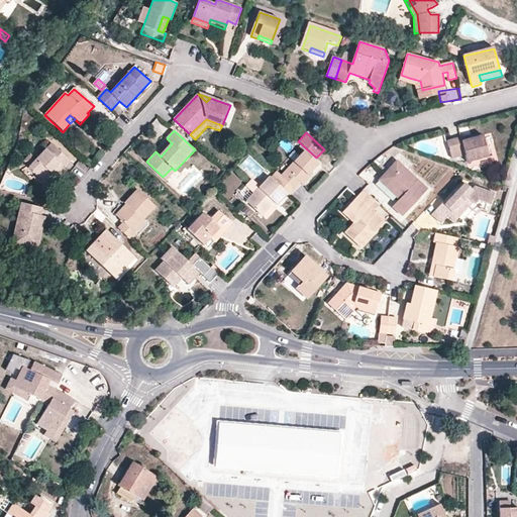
[(484,136),(473,139),(462,142),(461,137),(448,141),(453,159),(467,154),(469,162),(490,157),(484,136)]
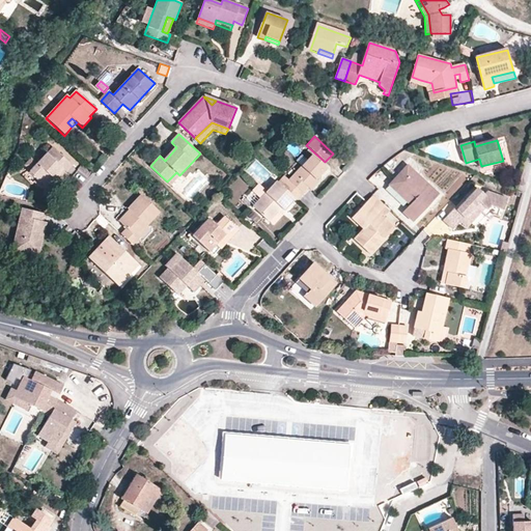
[(172,143),(160,156),(165,161),(176,147),(172,143)]
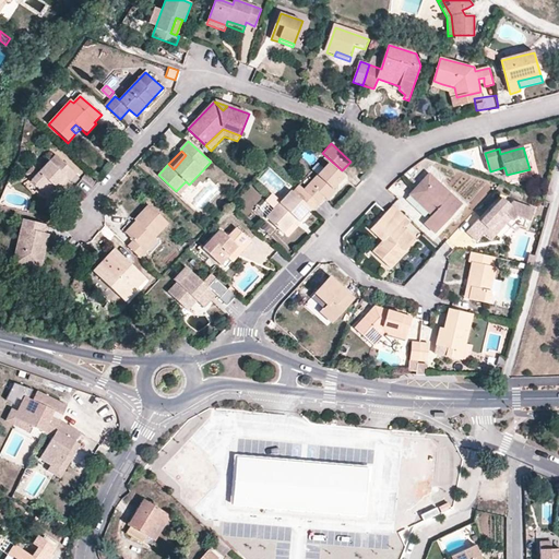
[(58,168),(51,162),(32,180),(47,194),(56,186),(59,183),(61,186),(69,178),(71,181),(78,174),(64,162),(58,168)]
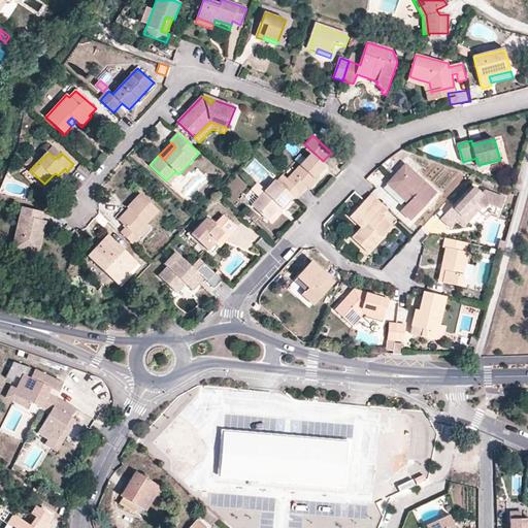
[(301,166),(289,179),(302,192),(307,187),(309,189),(317,180),(315,178),(325,167),(311,155),(300,165),(301,166)]
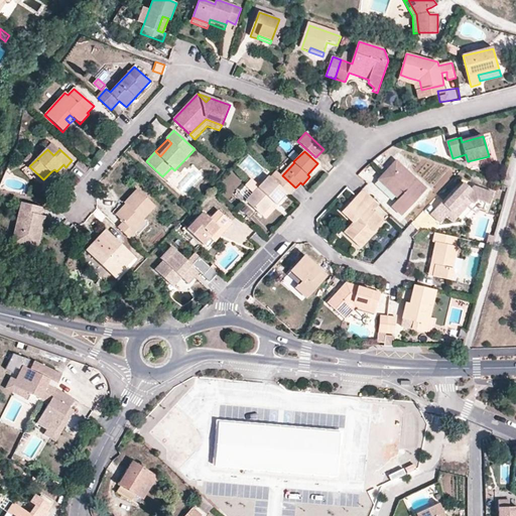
[(397,162),(383,176),(404,195),(399,200),(392,208),(402,216),(426,189),(397,162)]
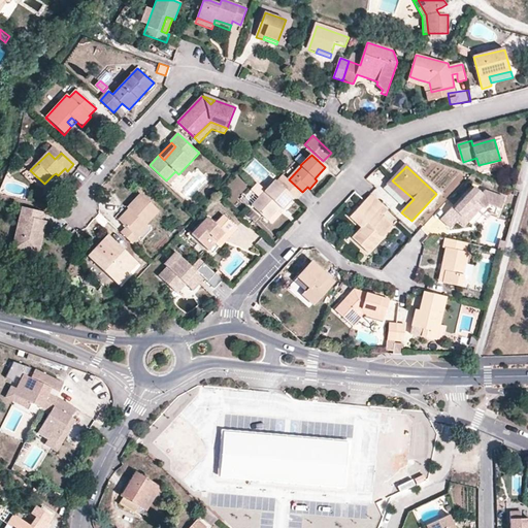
[(180,175),(178,174),(175,171),(166,180),(171,185),(180,175)]
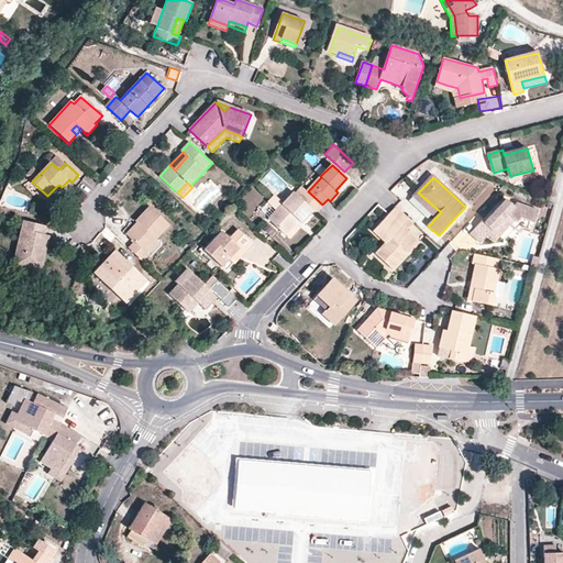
[(322,205),(308,191),(305,188),(297,196),(296,194),(271,222),(285,235),(298,221),(301,224),(313,210),(316,212),(322,205)]
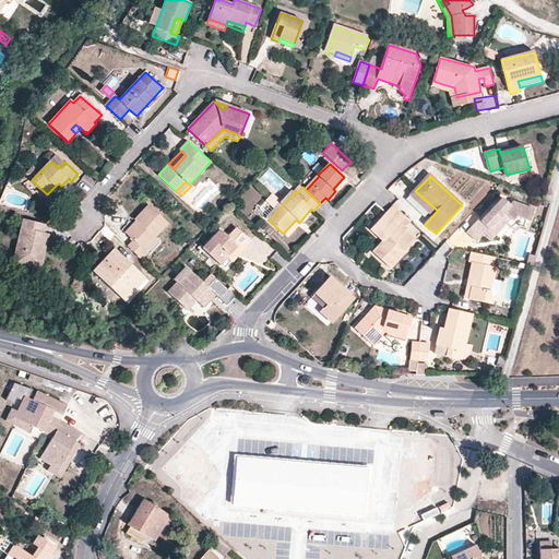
[(411,195),(432,216),(438,211),(415,191),(411,195)]
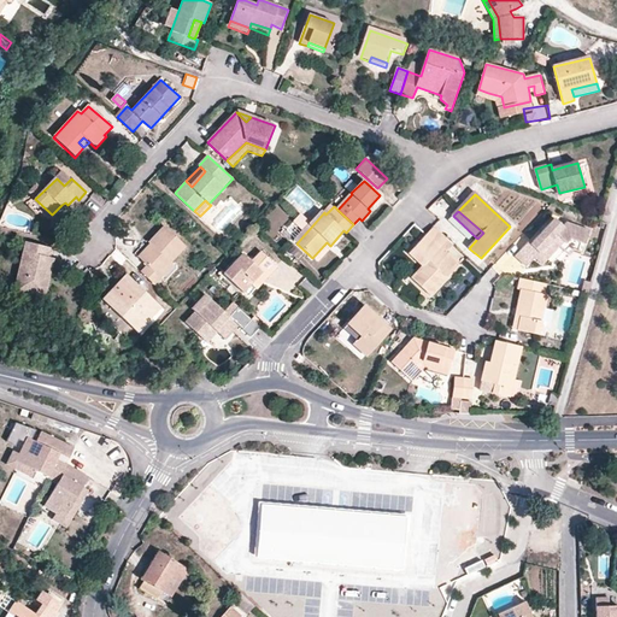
[(28,218),(24,216),(19,215),(12,213),(11,213),(7,217),(9,221),(11,223),(19,227),(27,228),(29,227),(31,224),(30,219),(28,218)]
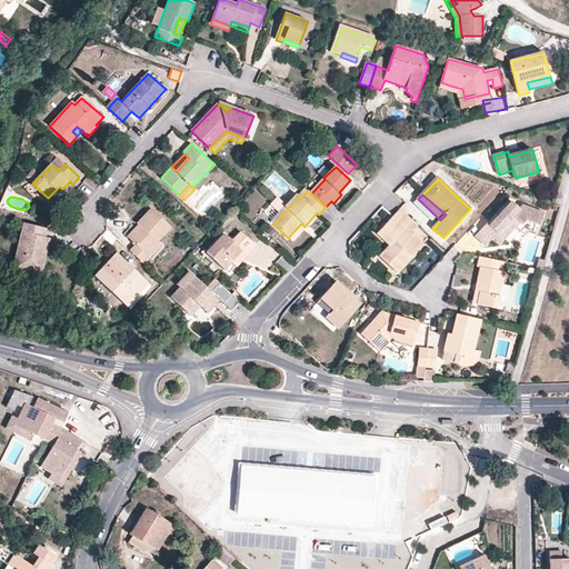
[(541,227),(546,215),(523,206),(520,210),(512,202),(490,227),(488,225),(476,237),(486,247),(495,238),(500,245),(517,228),(513,226),(518,222),(520,225),(522,227),(528,222),(541,227)]
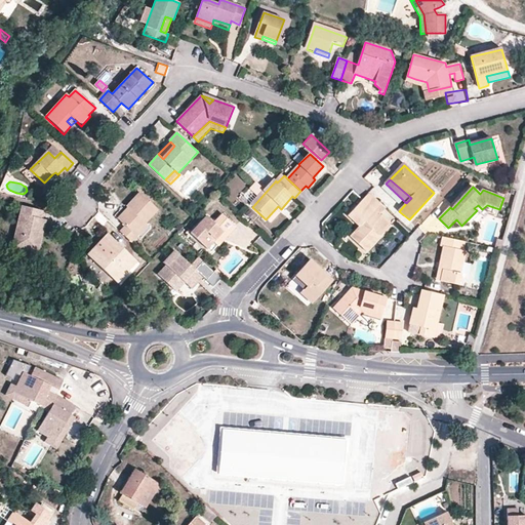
[(386,208),(370,193),(363,200),(353,210),(364,221),(361,226),(350,237),(366,251),(390,226),(379,215),(386,208)]
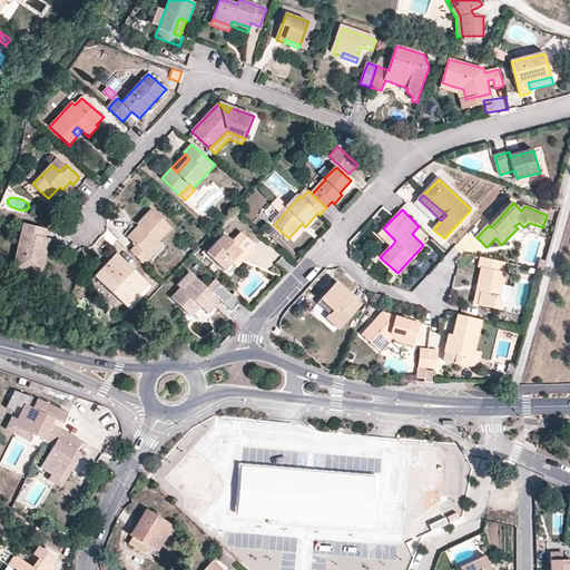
[(138,245),(133,252),(145,263),(151,256),(147,254),(159,241),(173,227),(155,210),(140,226),(144,229),(133,241),(138,245)]
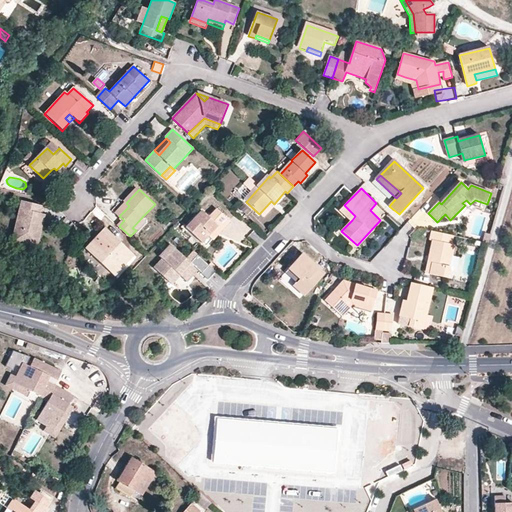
[(44,206),(23,201),(14,238),(40,244),(43,232),(38,231),(42,214),(44,206)]
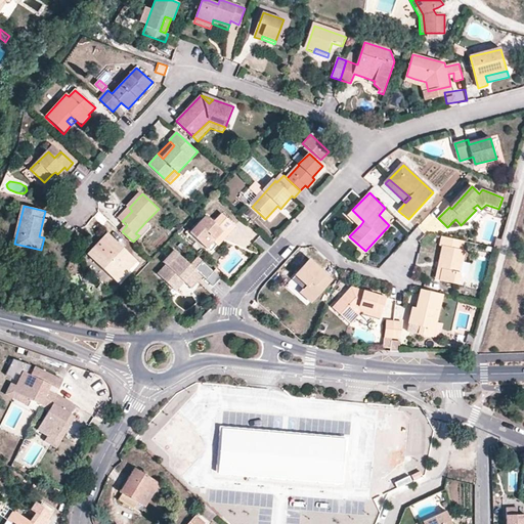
[(119,217),(122,221),(132,211),(129,208),(128,207),(119,217)]
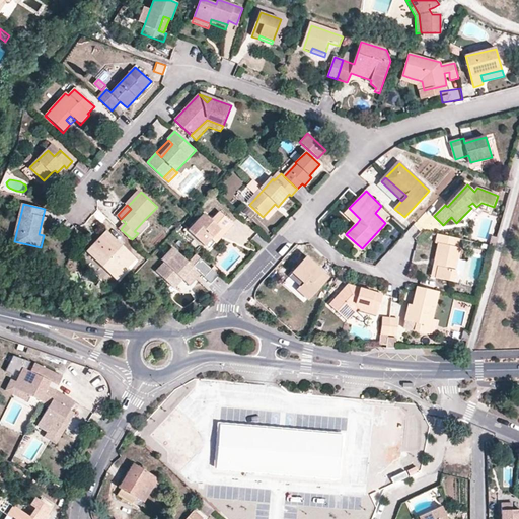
[(360,219),(349,208),(345,212),(357,223),(360,219)]
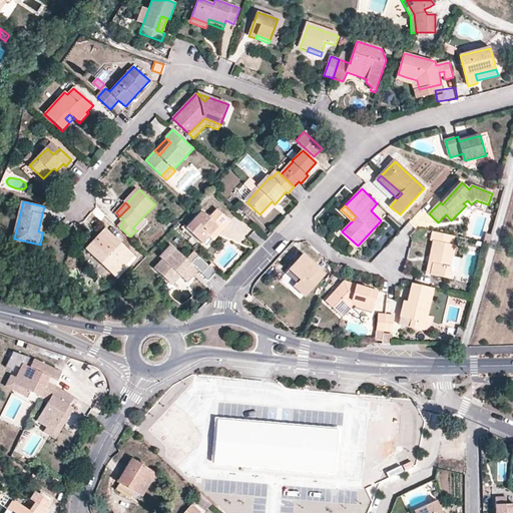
[(231,221),(218,209),(210,217),(203,210),(186,229),(202,243),(210,234),(218,225),(223,230),(231,221)]
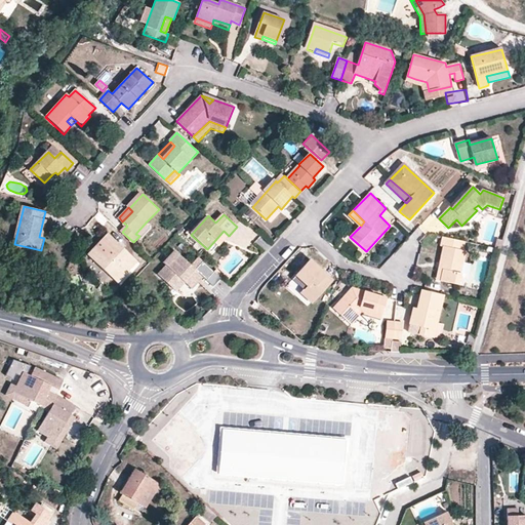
[(39,237),(44,238),(48,220),(43,219),(39,237)]
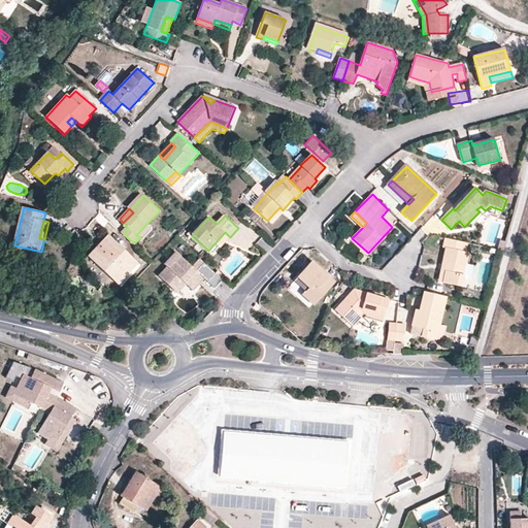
[(151,226),(147,223),(136,235),(140,237),(151,226)]
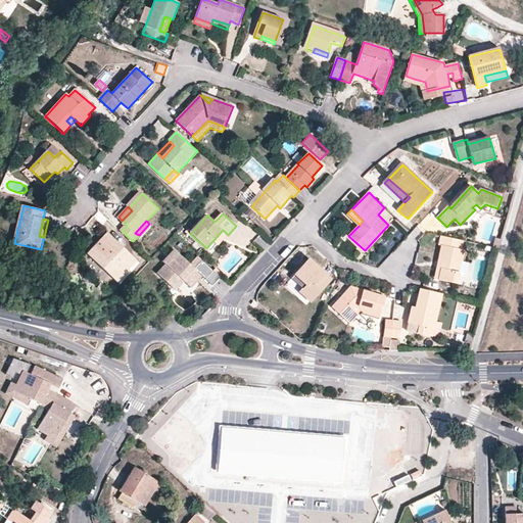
[(220,243),(228,235),(223,230),(215,239),(220,243)]
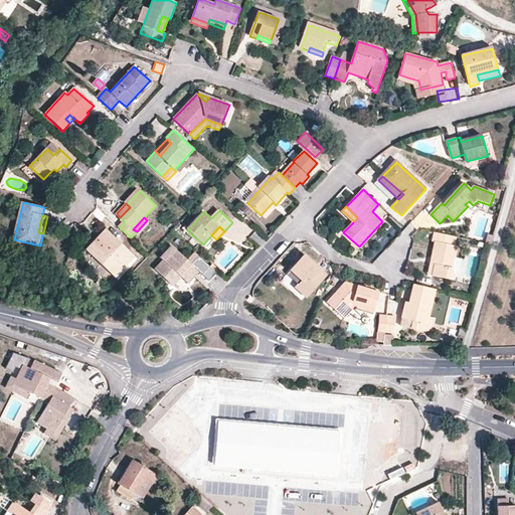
[(111,232),(108,229),(102,236),(104,238),(111,232)]
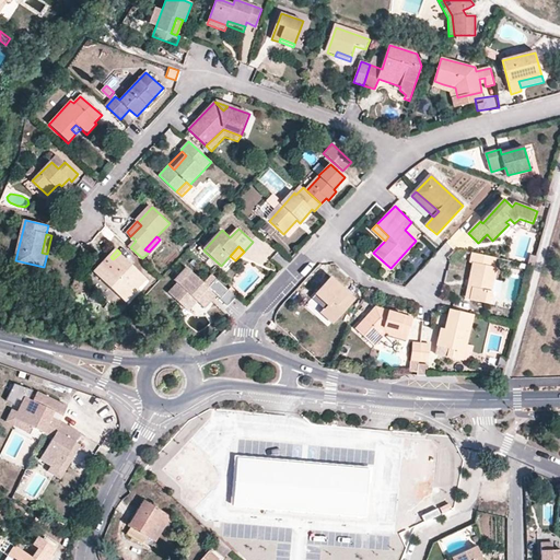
[(149,279),(120,253),(113,259),(111,257),(102,266),(104,269),(100,276),(127,302),(149,279)]
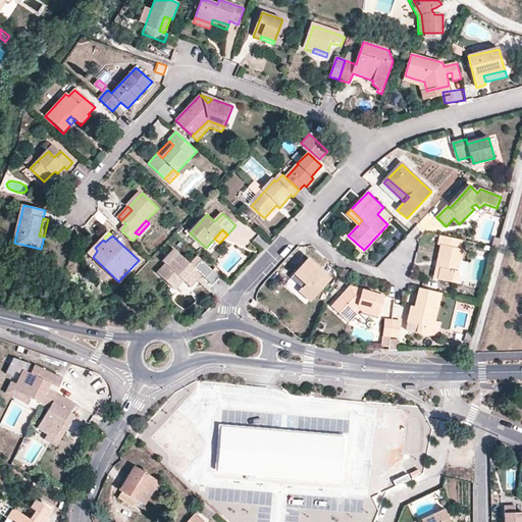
[(463,241),(440,236),(438,245),(441,246),(437,261),(441,262),(438,278),(457,282),(464,249),(461,249),(463,241)]
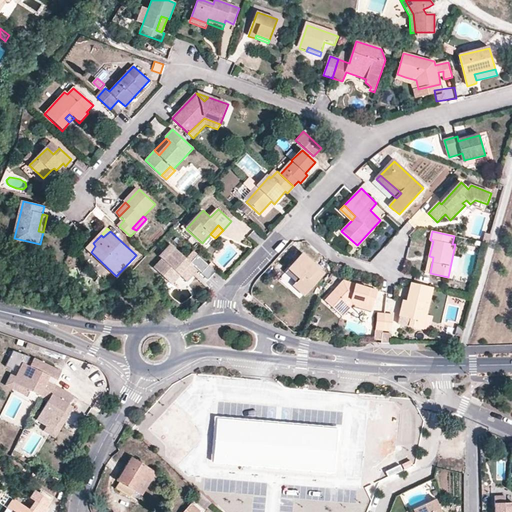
[(40,244),(14,238),(12,243),(38,249),(40,244)]
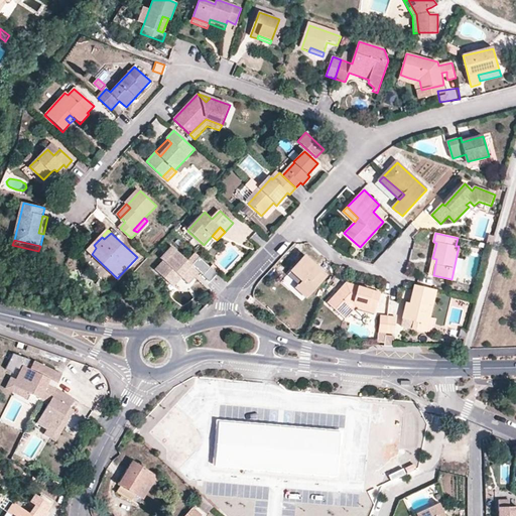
[(88,251),(92,254),(96,248),(94,245),(88,251)]
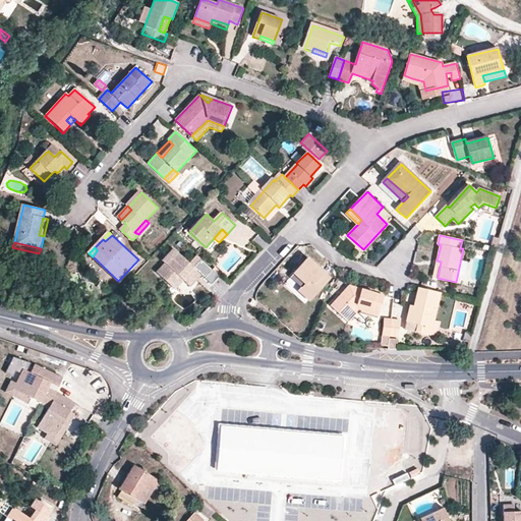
[(220,276),(198,255),(189,265),(175,250),(165,262),(167,264),(159,273),(171,284),(179,276),(184,281),(191,287),(201,276),(212,285),(220,276)]
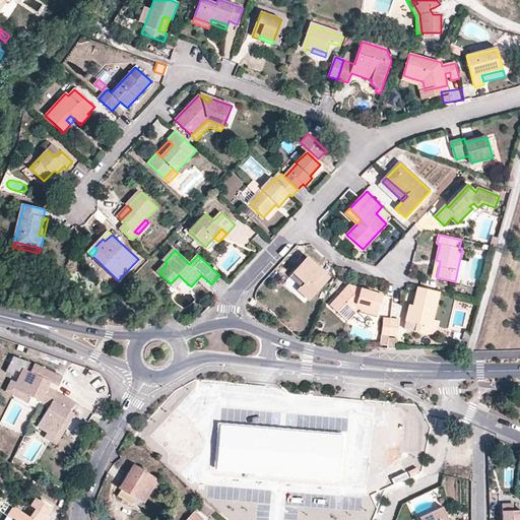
[(318,270),(308,260),(296,273),(306,283),(300,290),(309,299),(328,279),(322,273),(319,276),(316,273),(318,270)]
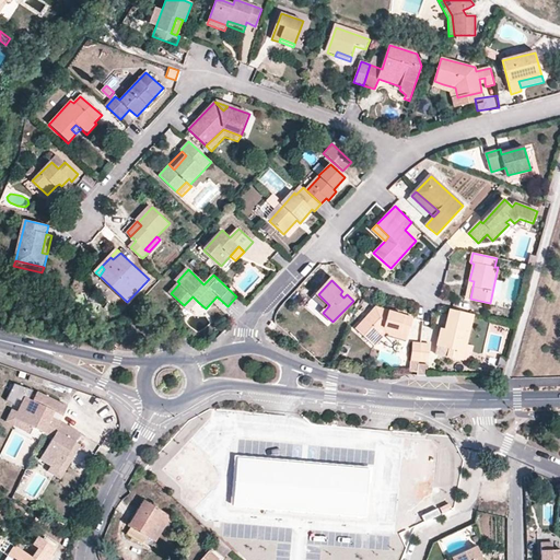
[(191,310),(198,302),(193,296),(184,305),(189,311),(190,311),(191,310)]
